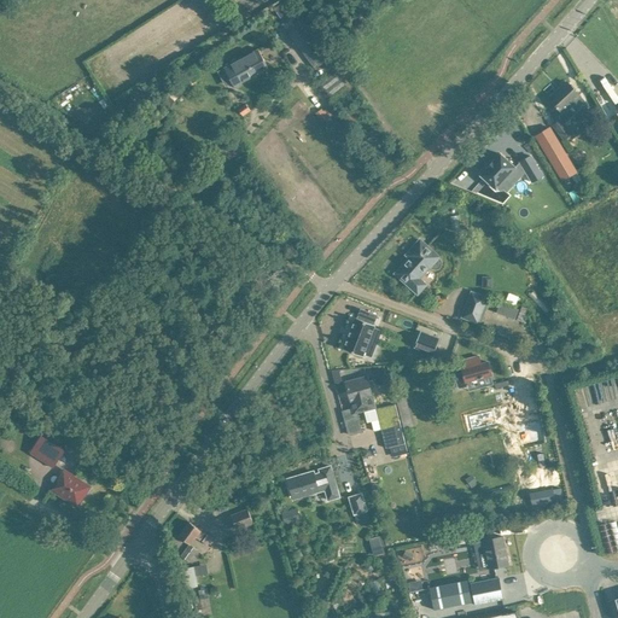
[(304,19),(287,31),(316,70),(332,59),(331,57),(325,47),(328,45),(308,17),(304,19)]
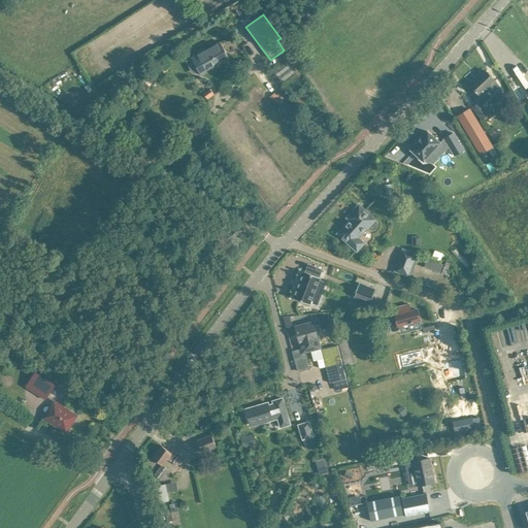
[(213,26),(220,38),(226,36),(220,23),(213,26)]
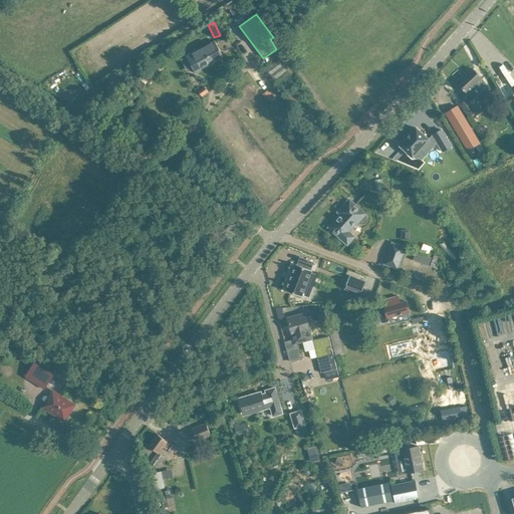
[(223,56),(215,41),(187,56),(195,72),(223,56)]
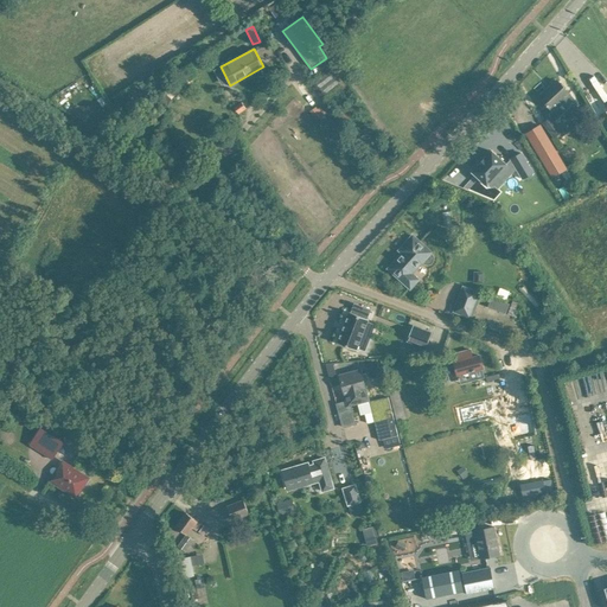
[(554,89),(542,100),(548,104),(547,106),(548,108),(549,107),(553,110),(549,114),(551,117),(555,121),(576,101),(573,96),(570,95),(566,89),(557,81),(551,85),(554,89)]
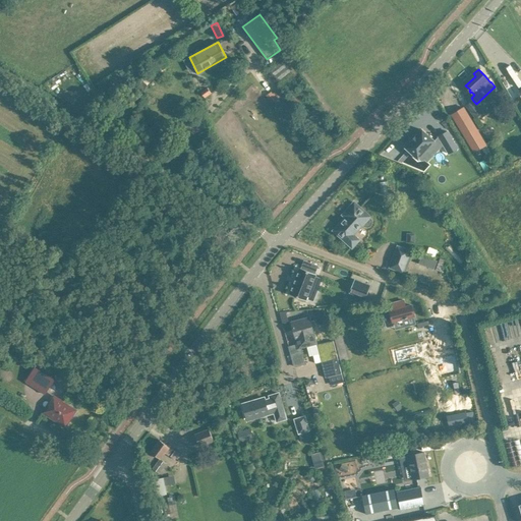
[(143,82),(139,89),(146,92),(149,87),(143,82)]
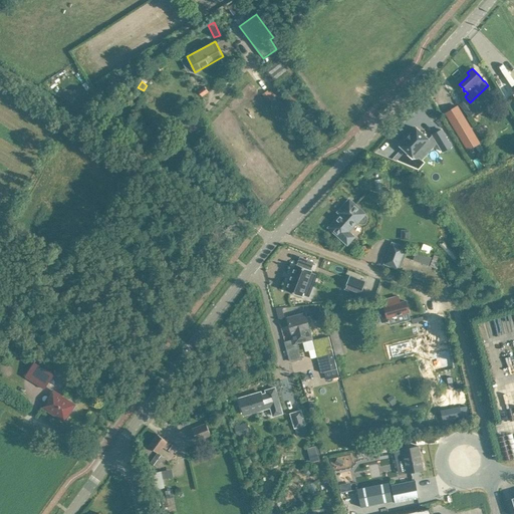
[(366,100),(376,88),(366,81),(357,93),(366,100)]
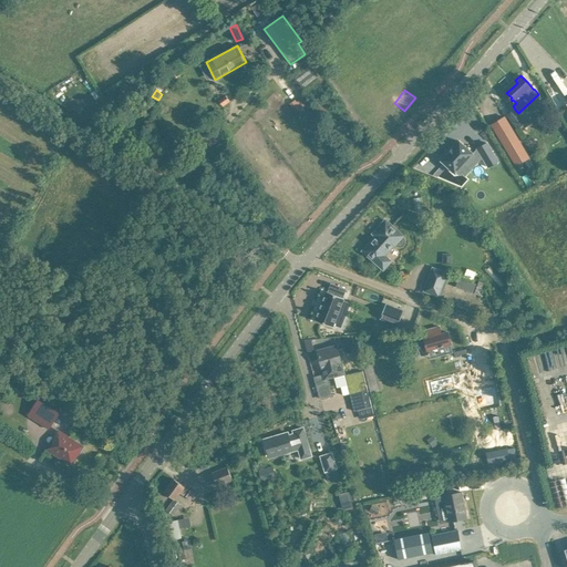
[(307,93),(297,100),(303,110),(313,102),(307,93)]
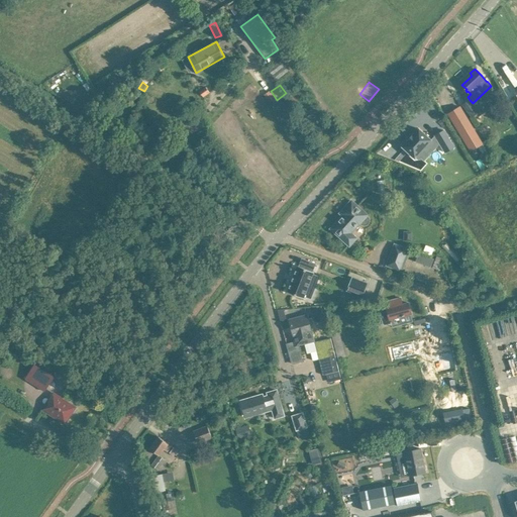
[(209,92),(206,87),(200,92),(203,97),(209,92)]
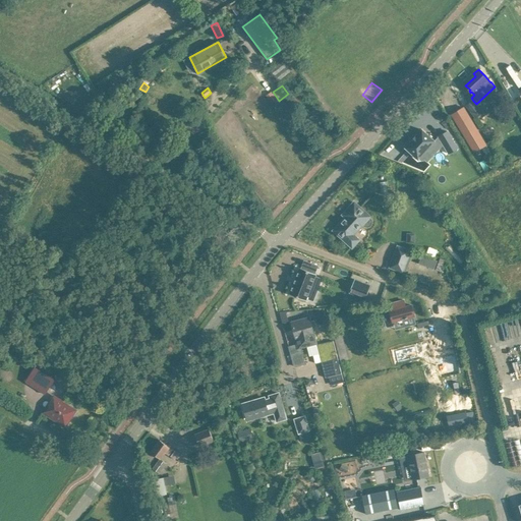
[(356,98),(345,105),(352,117),(363,110),(356,98)]
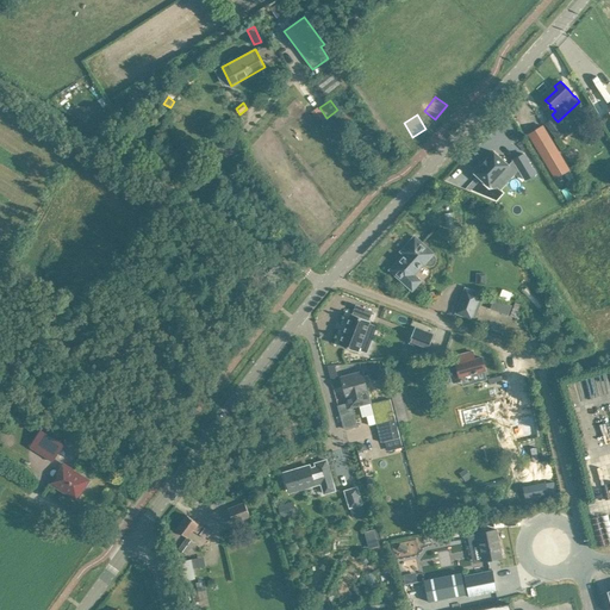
[(554,118),(546,124),(556,139),(566,132),(558,122),(554,118)]
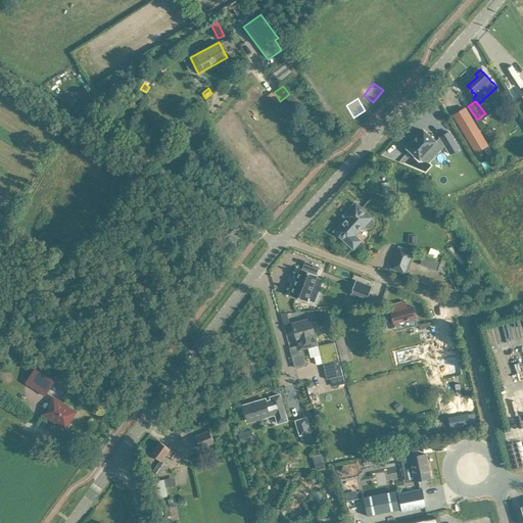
[(487,146),(466,108),(453,115),(475,153),(487,146)]
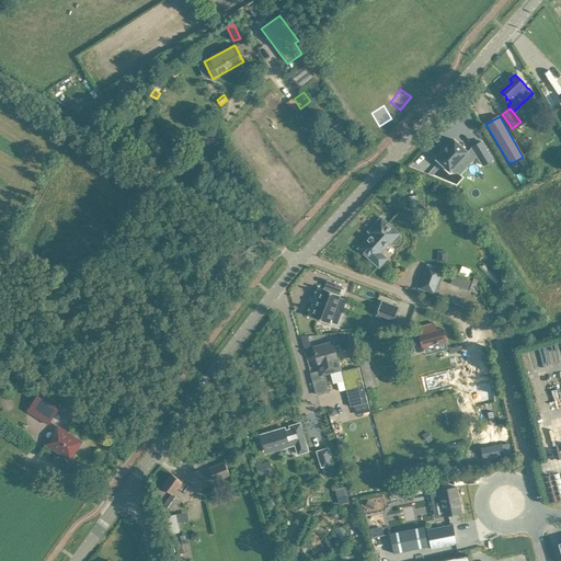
[(455,139),(436,159),(449,171),(468,151),(455,139)]
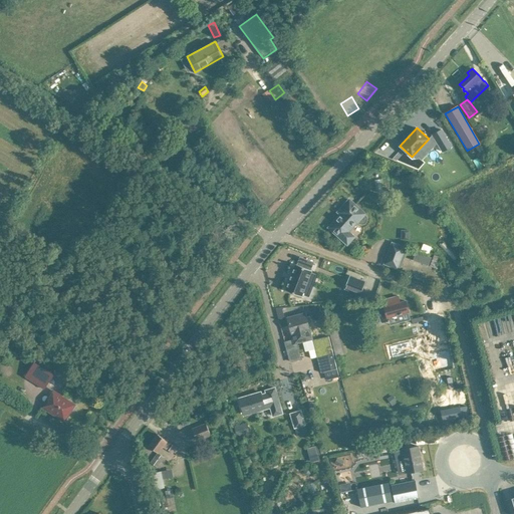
[(442,133),(434,138),(444,155),(453,150),(442,133)]
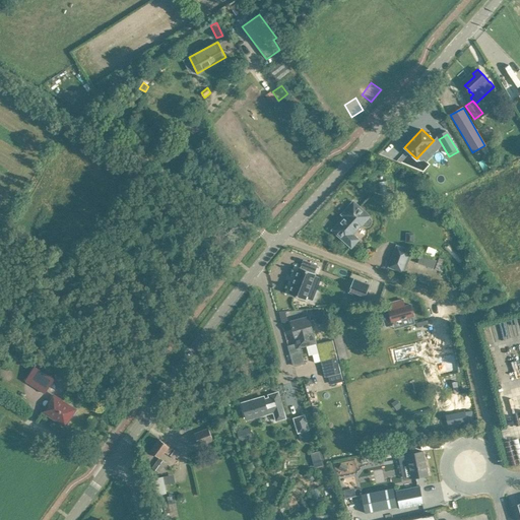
[(485,145),(481,148),(488,159),(493,156),(485,145)]
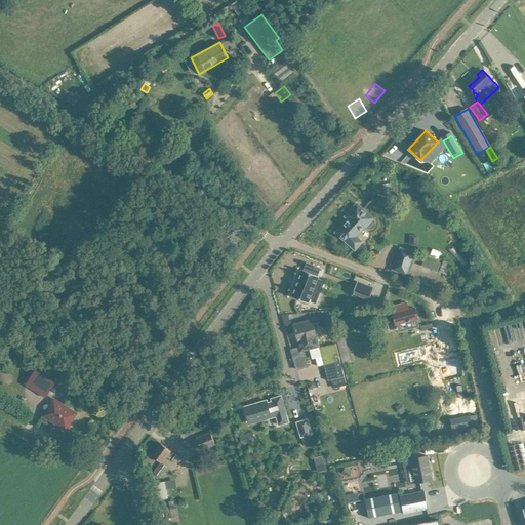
[(490,162),(495,171),(505,166),(499,157),(490,162)]
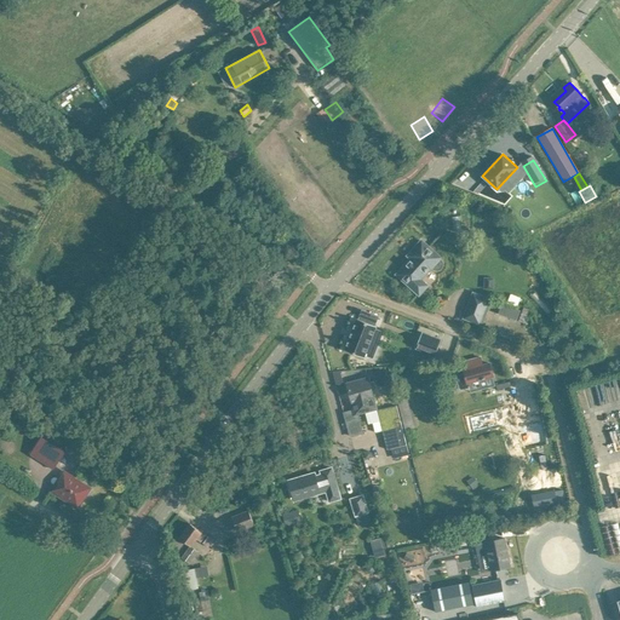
[(417,253),(397,275),(419,294),(428,286),(420,280),(431,268),(435,270),(437,271),(441,270),(443,268),(443,264),(443,262),(441,258),(422,241),(413,251),(417,253)]
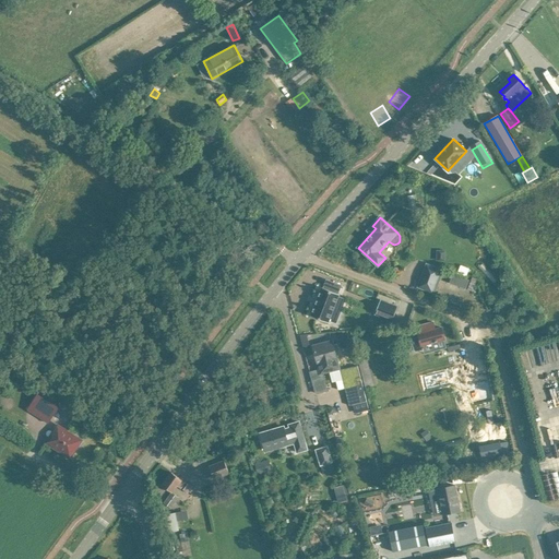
[(440,270),(427,264),(419,287),(432,292),(440,270)]
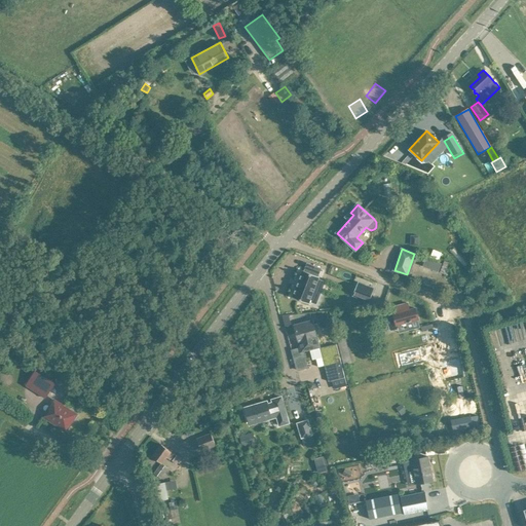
[(422,266),(439,271),(442,263),(426,257),(422,266)]
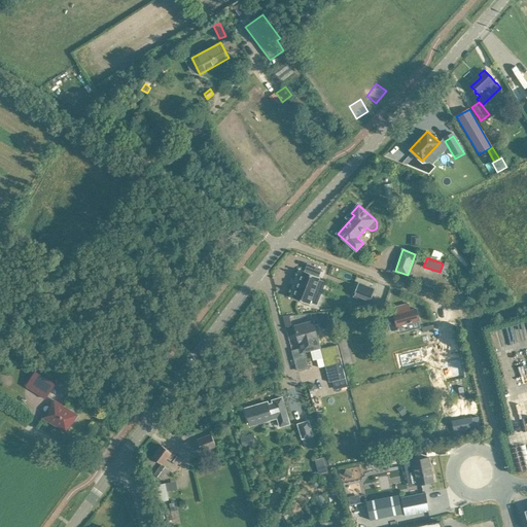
[(303,271),(292,297),(310,304),(316,288),(322,291),(325,282),(319,280),(320,278),(318,277),(321,269),(308,264),(305,272),(303,271)]
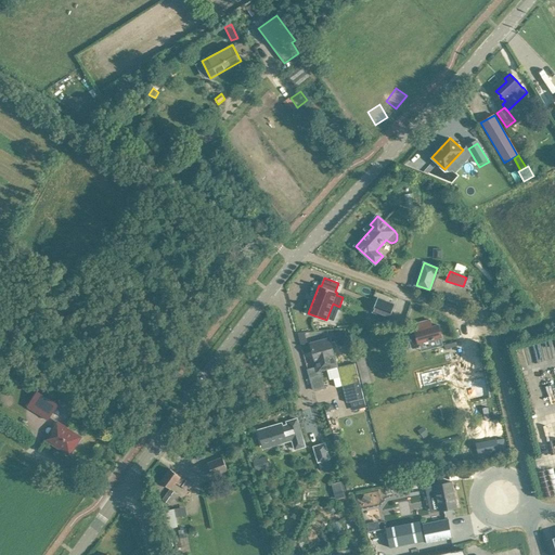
[(377,298),(373,311),(389,318),(394,305),(377,298)]
